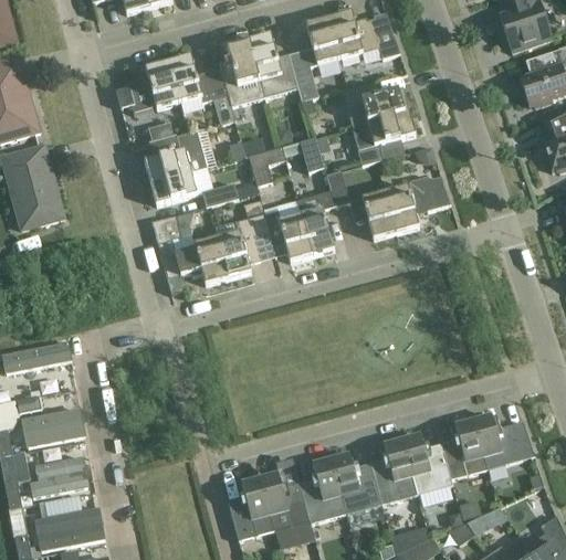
[(0,0),(0,44),(16,40),(8,11),(3,12),(0,0)]
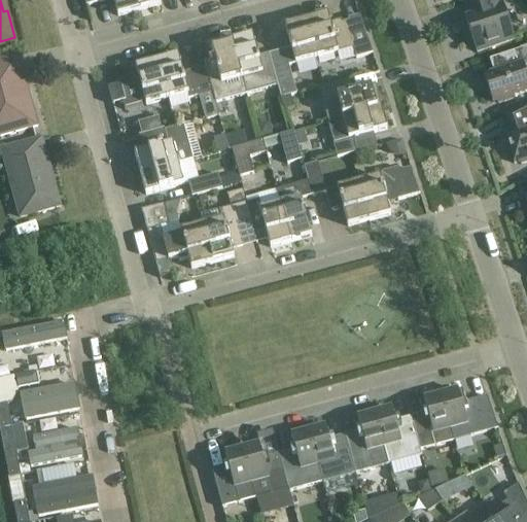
[(139,6),(137,0),(84,0),(85,2),(93,0),(113,0),(117,12),(139,6)]
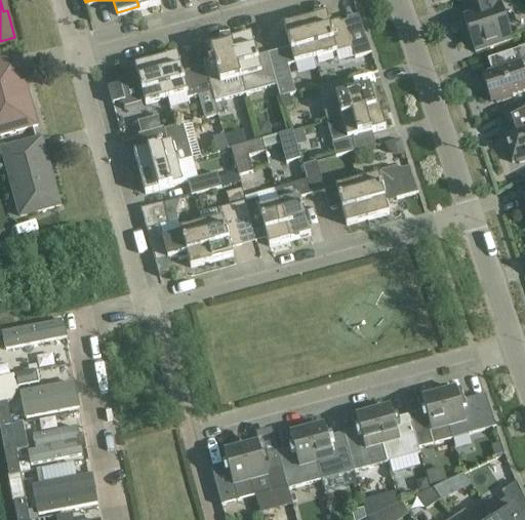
[(512,36),(499,0),(470,0),(473,9),(462,13),(475,48),(512,36)]
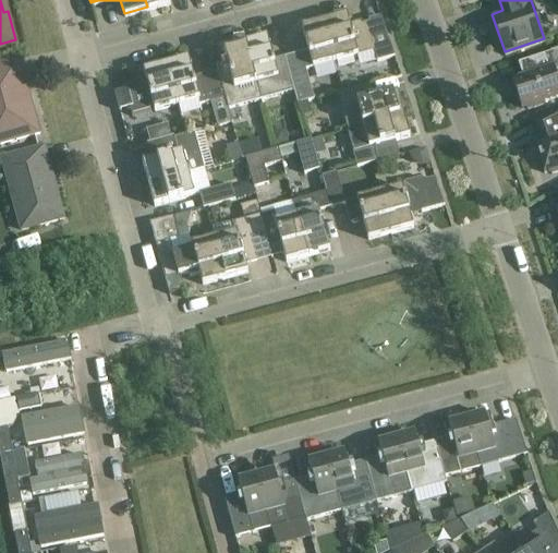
[(351,25),(347,11),(324,17),(335,58),(374,47),(377,58),(392,53),(381,16),(351,25)]
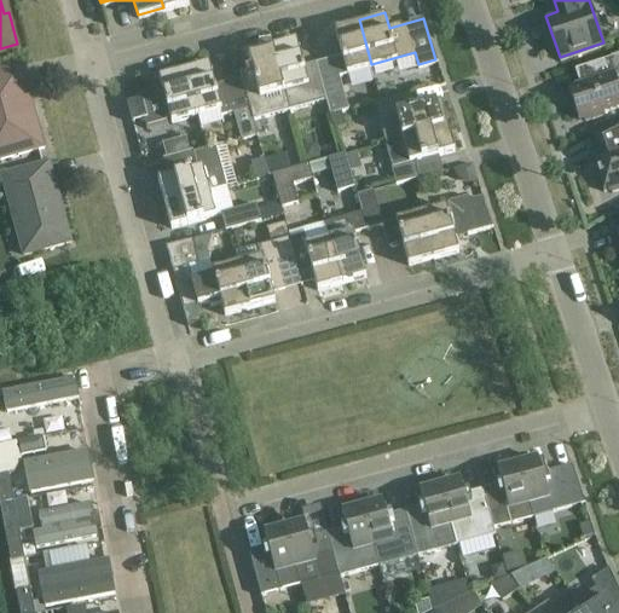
[(347,70),(371,64),(359,19),(334,25),(347,70)]
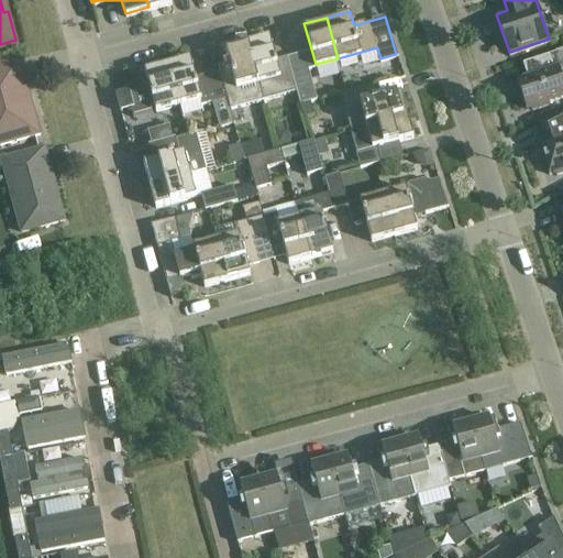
[(263,97),(296,88),(295,86),(291,70),(290,70),(289,65),(278,67),(269,33),(247,39),(258,80),(263,97)]
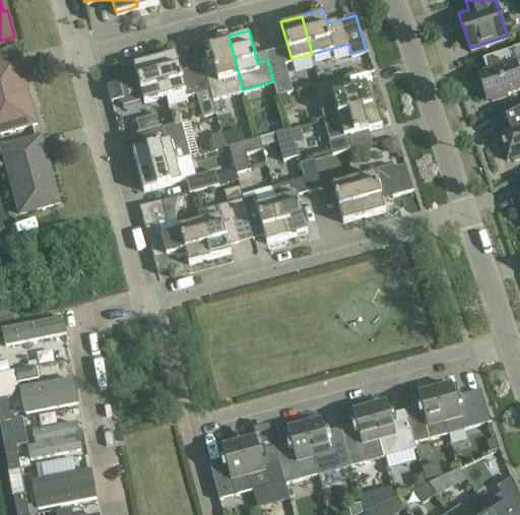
[(229,36),(207,42),(216,74),(206,76),(209,87),(212,99),(243,89),(239,74),(229,36)]
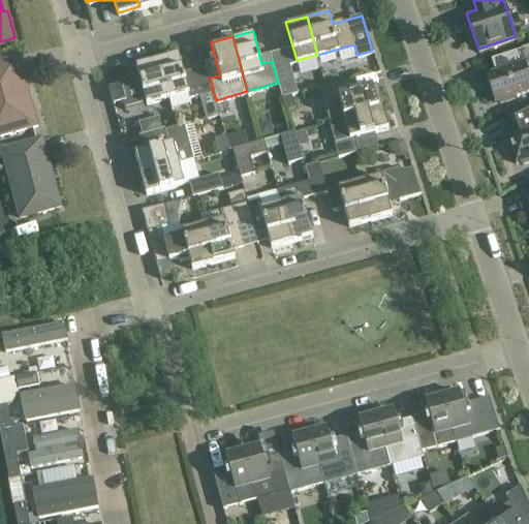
[(528,43),(491,56),(495,70),(487,73),(495,98),(499,97),(500,100),(515,95),(514,92),(528,87),(528,75),(528,74),(528,43)]
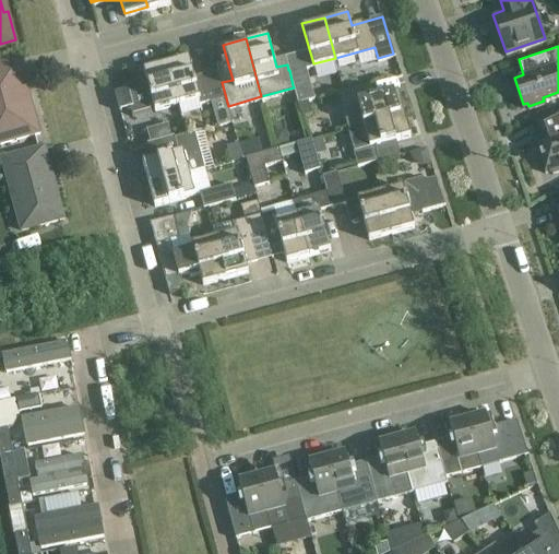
[(189,54),(166,60),(178,101),(199,95),(200,101),(225,94),(222,82),(217,67),(202,71),(203,74),(194,77),(189,54)]
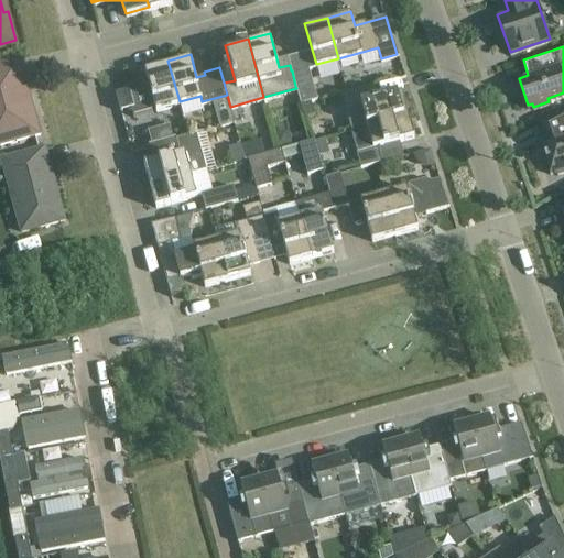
[(0,141),(40,131),(32,104),(30,102),(28,93),(29,90),(23,73),(6,78),(6,77),(1,61),(0,58),(0,57),(0,141)]
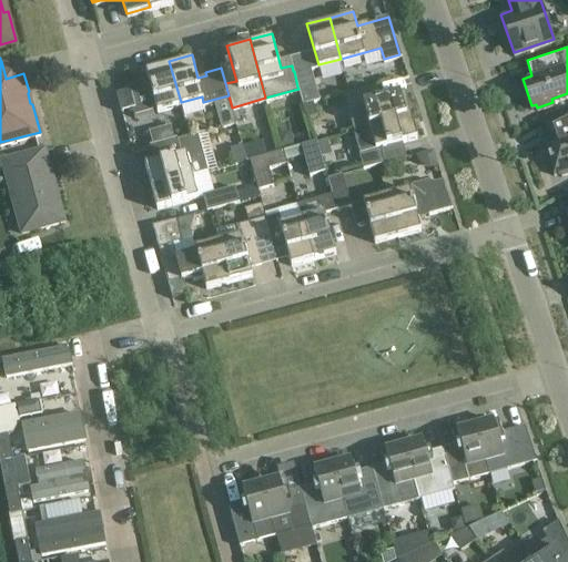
[(149,78),(123,84),(124,89),(130,87),(134,105),(130,106),(131,112),(155,105),(156,109),(181,102),(169,61),(145,68),(149,78)]
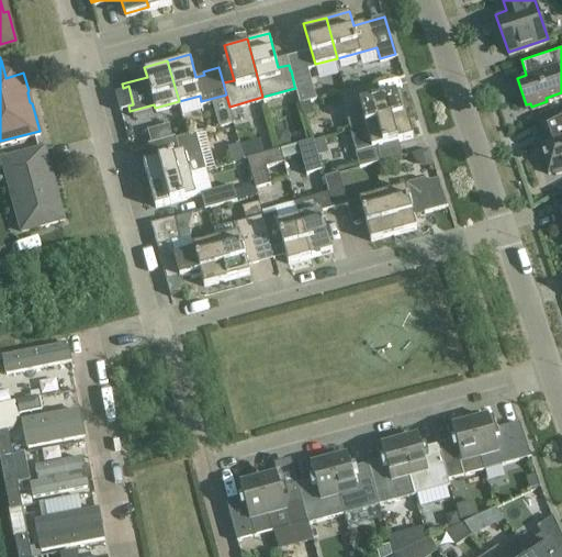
[(291,70),(294,86),(299,101),(310,99),(310,98),(316,97),(307,66),(291,70)]
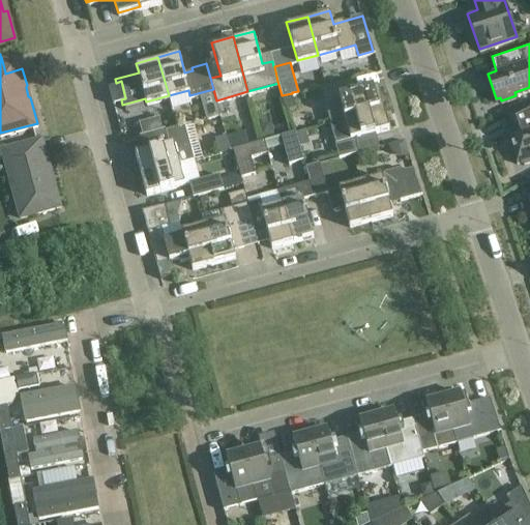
[(324,96),(330,119),(345,116),(383,105),(377,84),(354,90),(350,77),(331,82),(321,85),(324,96)]
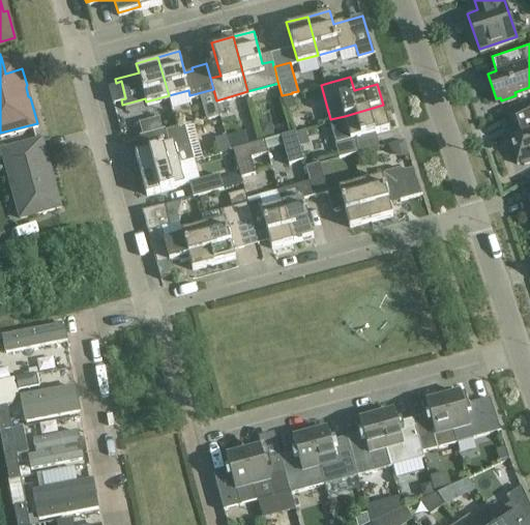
[(125,98),(121,81),(109,85),(113,101),(125,98)]
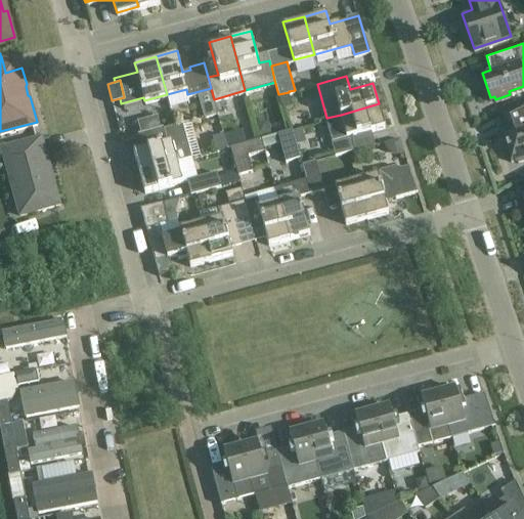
[(289,92),(278,94),(281,105),(292,103),(289,92)]
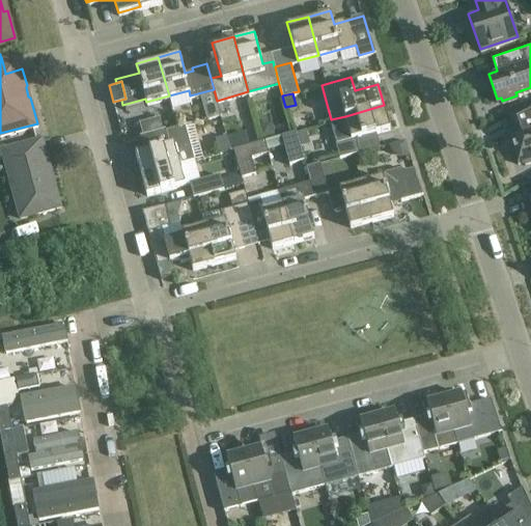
[(530,100),(506,112),(511,128),(514,137),(510,139),(518,161),(523,159),(524,162),(530,159),(530,100)]
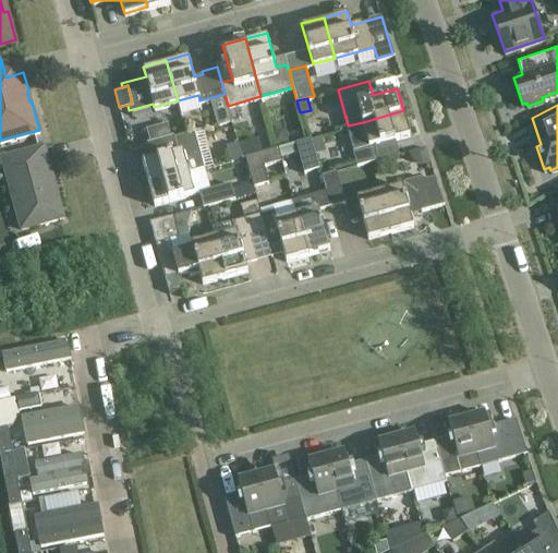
[(379,156),(375,142),(409,133),(403,110),(363,122),(348,125),(358,163),(371,159),(379,156)]
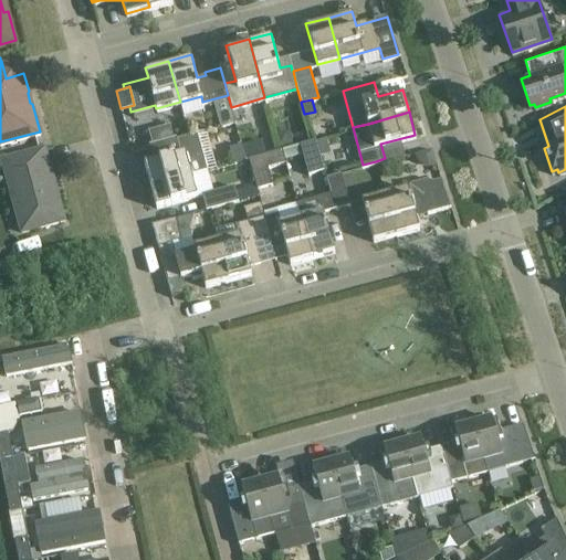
[(275,130),(279,144),(292,140),(290,133),(284,128),(275,130)]
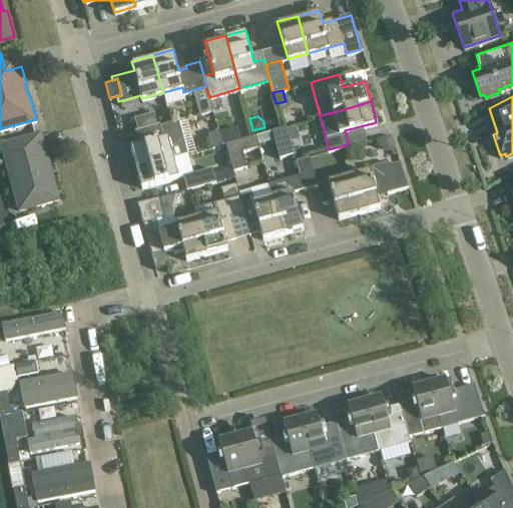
[(130,145),(136,165),(173,155),(187,151),(178,118),(159,123),(163,136),(130,145)]
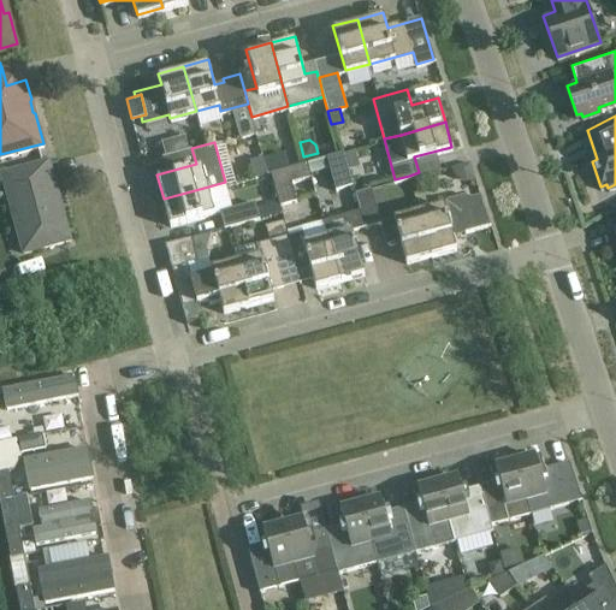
[(289,165),(285,149),(262,155),(267,171),(289,165)]
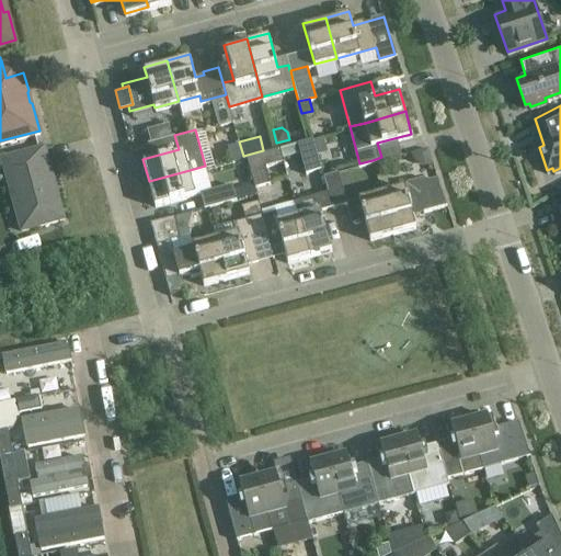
[(321,167),(312,137),(297,142),(306,171),(321,167)]
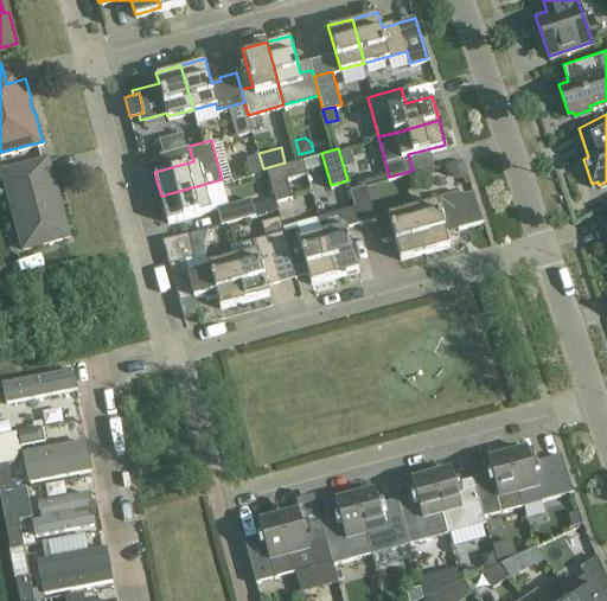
[(52,193),(43,157),(1,167),(18,228),(24,227),(29,244),(69,234),(61,205),(59,204),(59,203),(58,202),(57,202),(55,202),(53,202),(51,193),(52,193)]
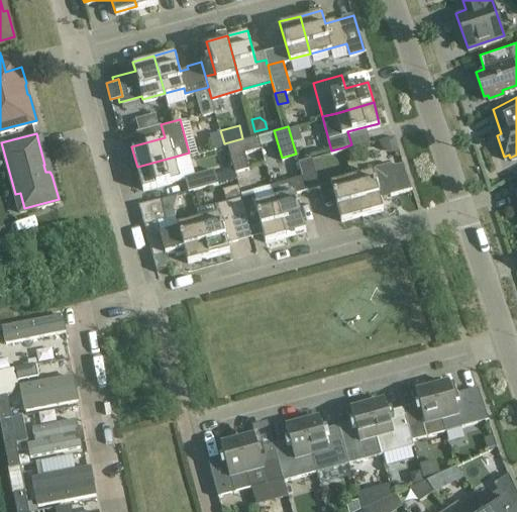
[(223,143),(220,133),(214,135),(211,140),(213,146),(223,143)]
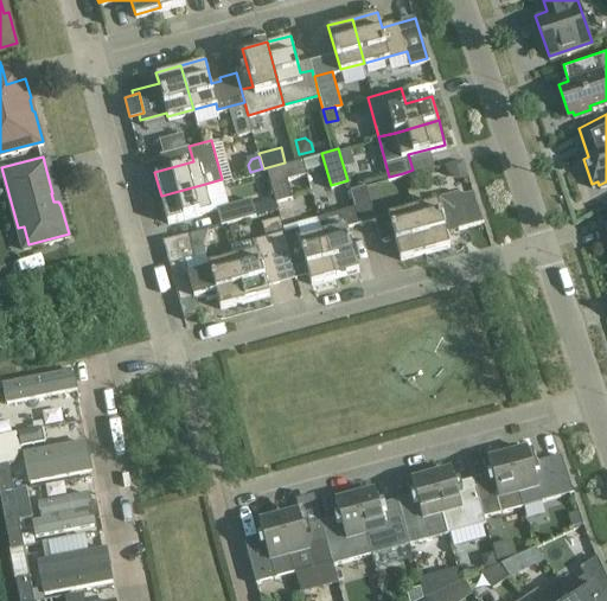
[(306,172),(302,158),(267,167),(276,199),(292,196),(287,177),(306,172)]
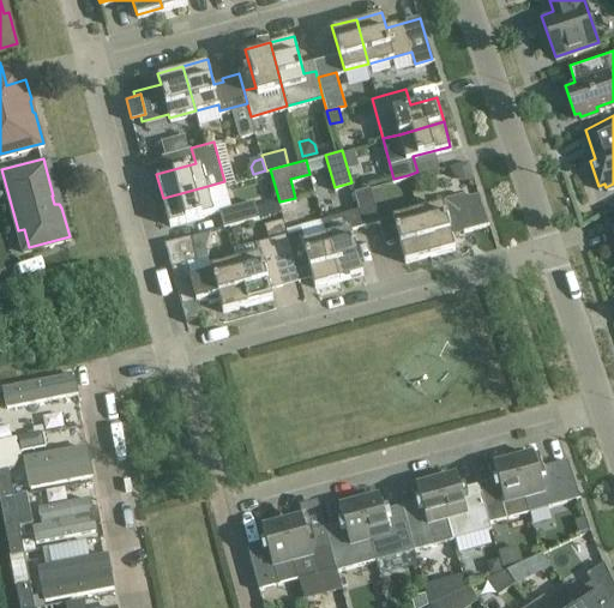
[(379,220),(369,185),(354,190),(363,224),(379,220)]
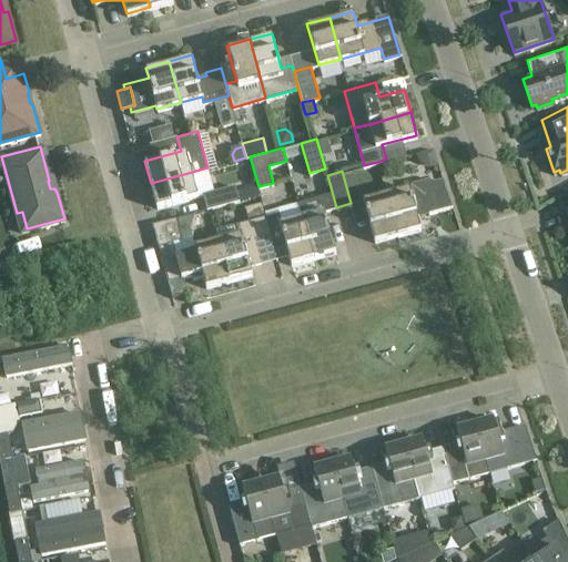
[(192,172),(151,183),(156,205),(198,194),(192,172)]
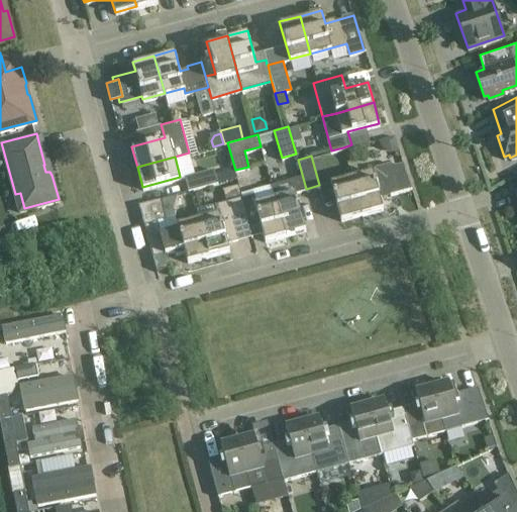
[(360,213),(383,207),(379,193),(389,190),(392,192),(411,187),(403,162),(395,164),(391,161),(375,165),(373,169),(350,175),(360,213)]
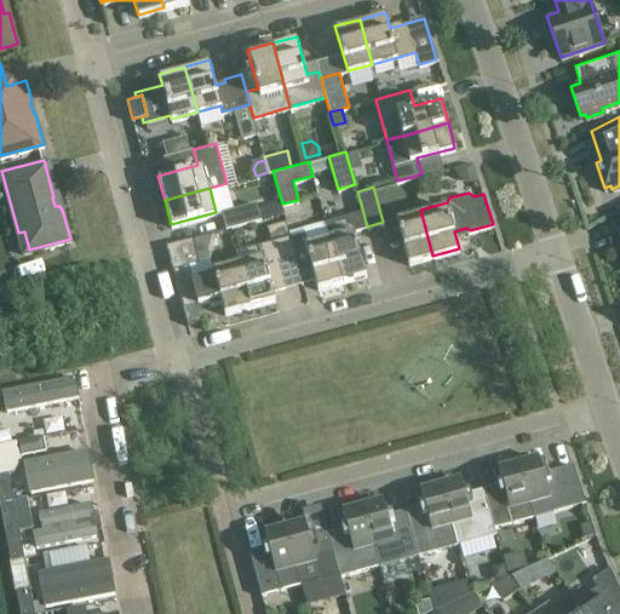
[(260,217),(257,201),(220,210),(225,227),(260,217)]
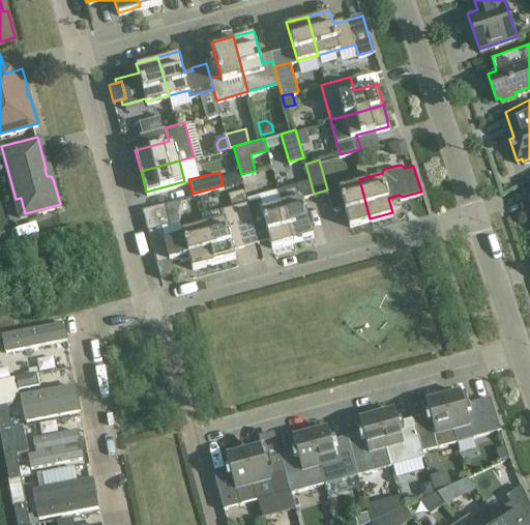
[(349,224),(370,219),(359,179),(339,185),(349,224)]
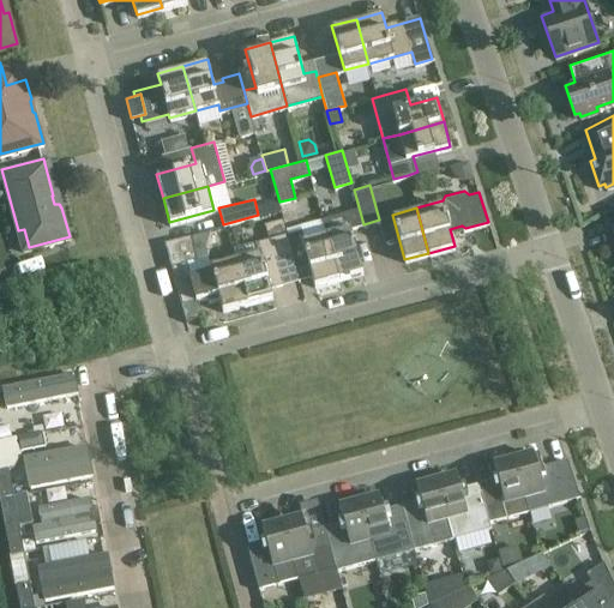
[(323,217),(326,233),(338,277),(362,271),(350,226),(356,224),(353,209),(323,217)]
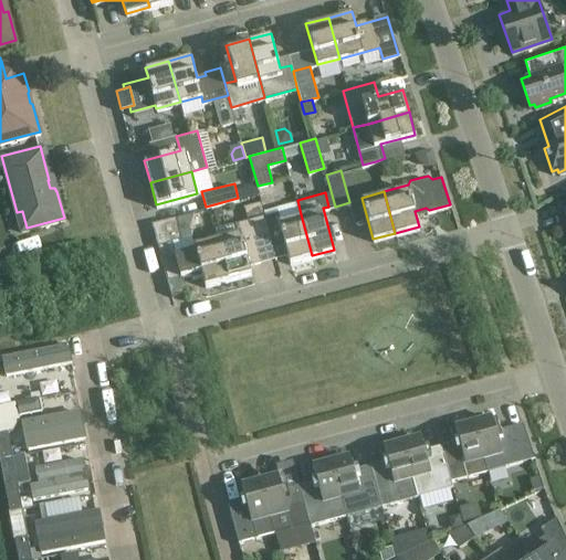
[(271,236),(264,213),(248,218),(253,241),(271,236)]
